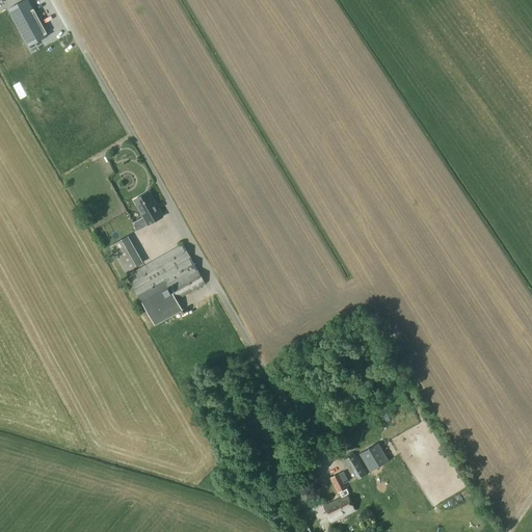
[(47,36),(27,0),(25,0),(7,9),(28,47),(47,36)]
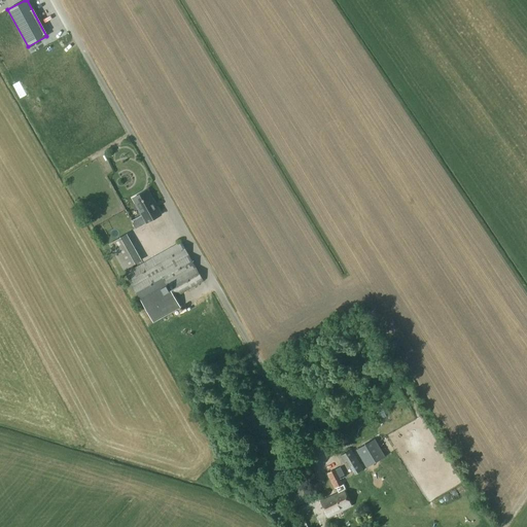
[(19,51),(0,61),(0,68),(22,57),(19,51)]
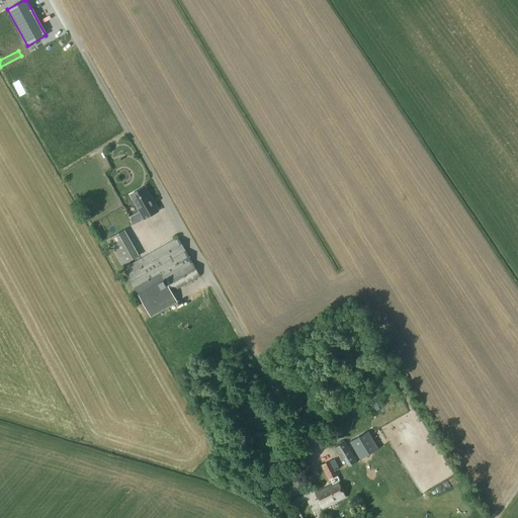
[(145,188),(130,196),(144,221),(159,211),(145,188)]
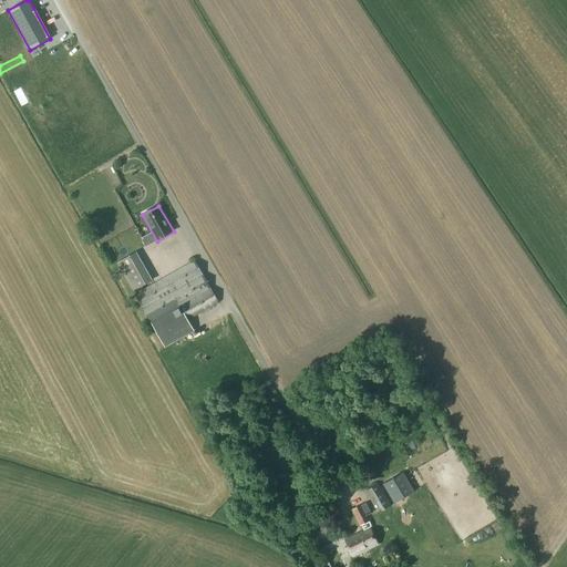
[(101,229),(98,224),(91,227),(94,233),(101,229)]
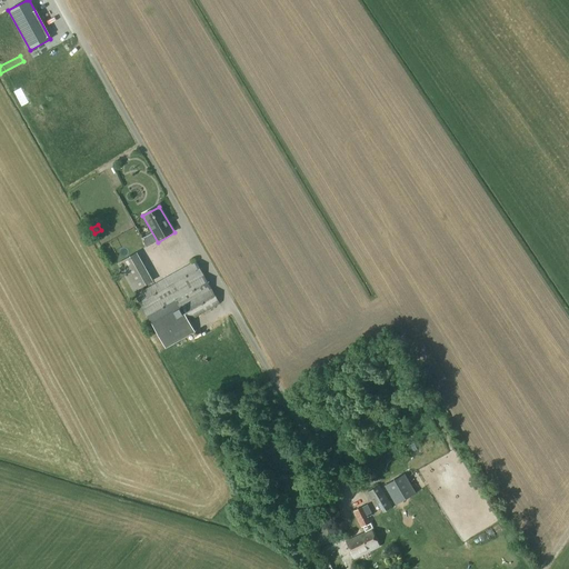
[(141,247),(152,241),(148,233),(137,239),(141,247)]
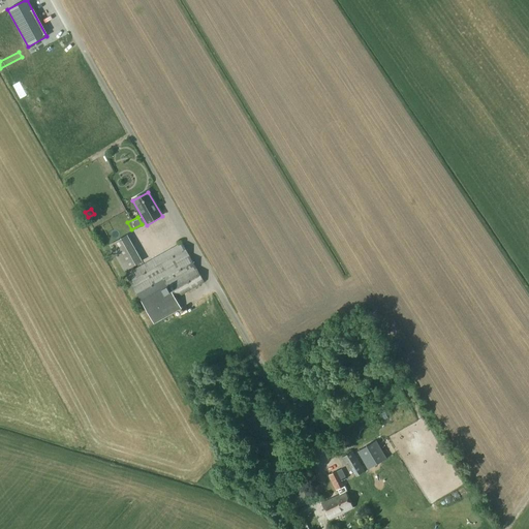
[(124,235),(106,245),(122,272),(139,262),(124,235)]
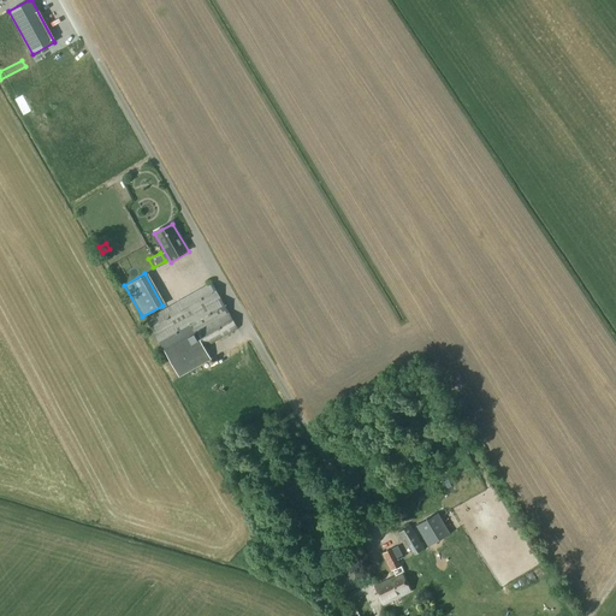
[(208,345),(237,330),(212,284),(147,319),(177,374),(212,354),(208,345)]
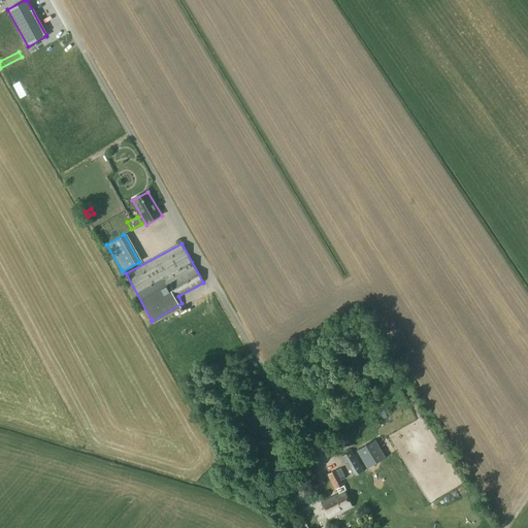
[(374,441),(357,452),(367,469),(385,459),(374,441)]
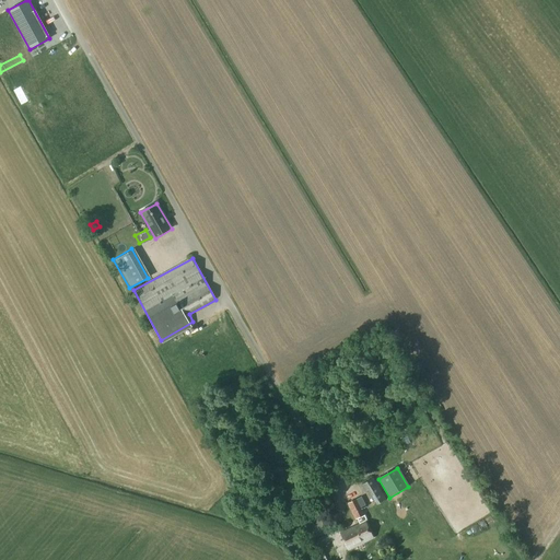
[(374,478),(361,486),(365,491),(368,490),(376,505),(386,500),(374,478)]
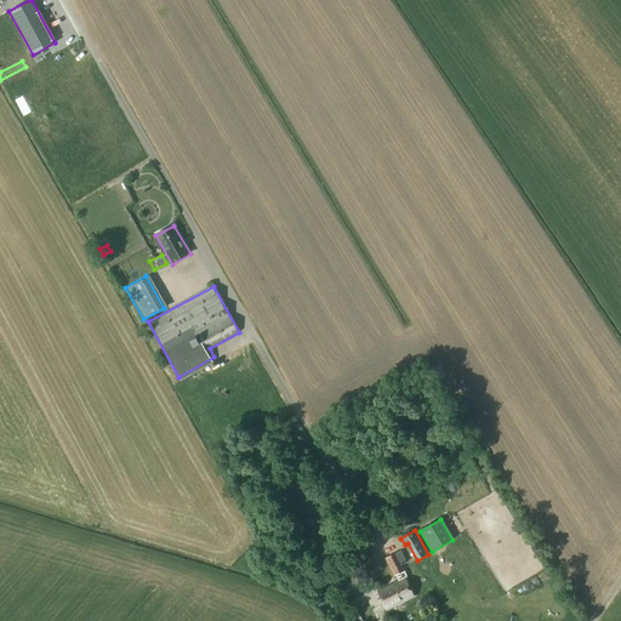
[(394,577),(372,587),(383,611),(414,598),(405,579),(408,577),(402,565),(406,564),(400,552),(386,559),(394,577)]
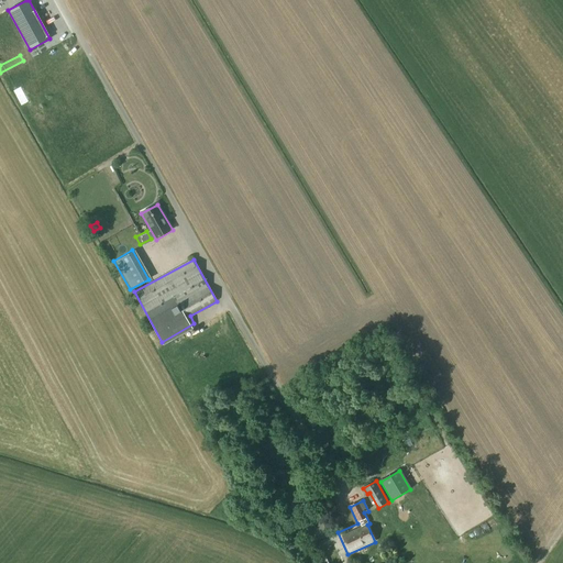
[(320,525),(309,529),(316,542),(327,537),(324,530),(329,528),(323,515),(317,519),(320,525)]
